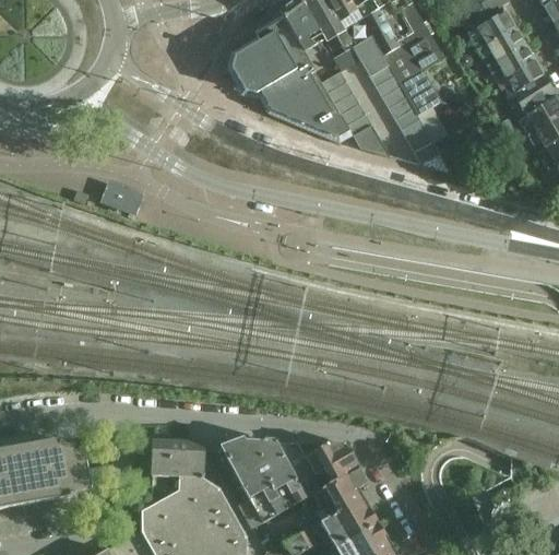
[(302,50),(323,37),(301,0),(292,0),(280,10),(283,14),(282,14),(302,50)]
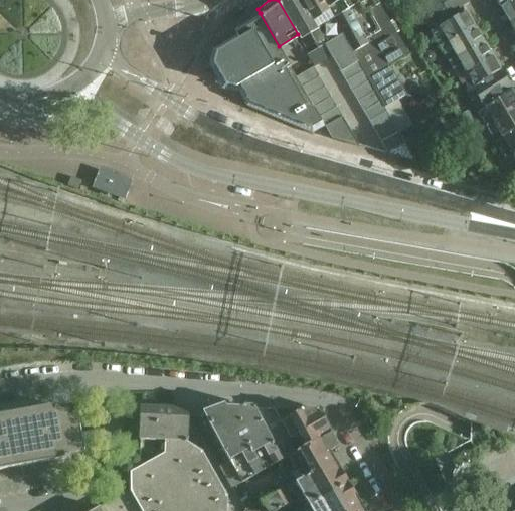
[(278,0),(298,34),(300,37),(308,32),(317,46),(324,42),(325,41),(299,0),(278,0)]
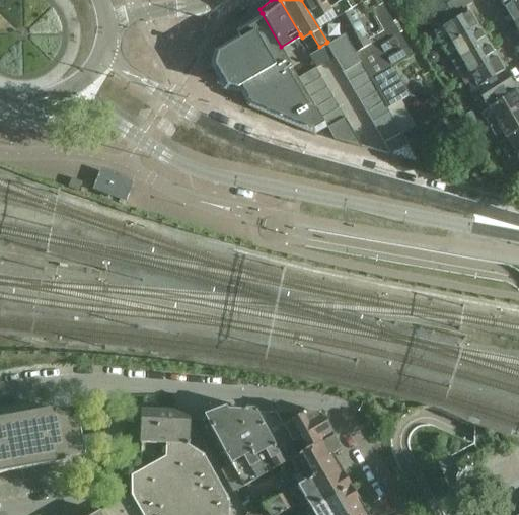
[(301,0),(327,42),(345,32),(329,6),(325,0),(301,0)]
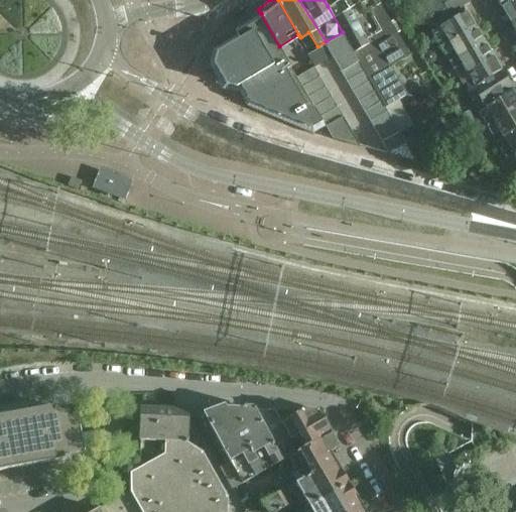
[(351,0),(360,14),(355,17),(346,0),(337,0),(328,6),(343,32),(358,59),(364,68),(369,78),(375,88),(381,98),(387,108),(392,118),(399,129),(400,132),(414,123),(400,97),(407,92),(392,64),(411,53),(379,0),(351,0)]
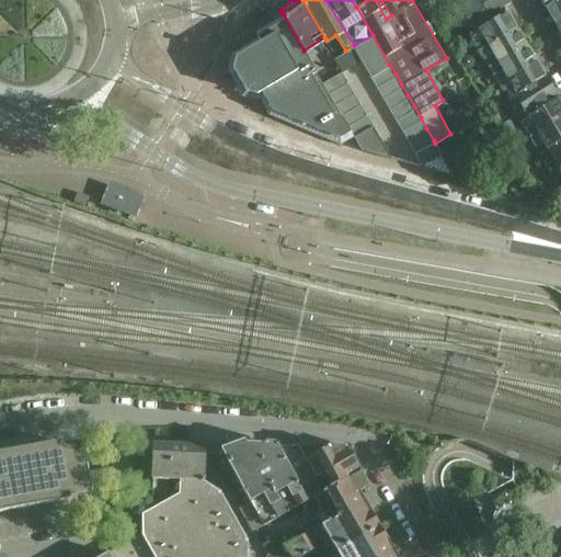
[(462,20),(484,7),(480,0),(458,0),(459,1),(453,4),(462,20)]
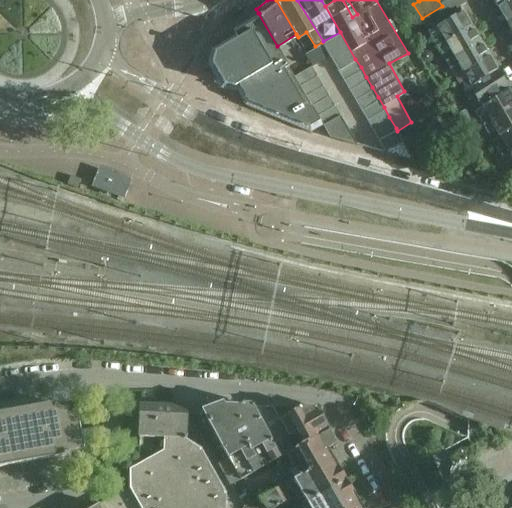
[(438,0),(445,11),(464,0),(438,0)]
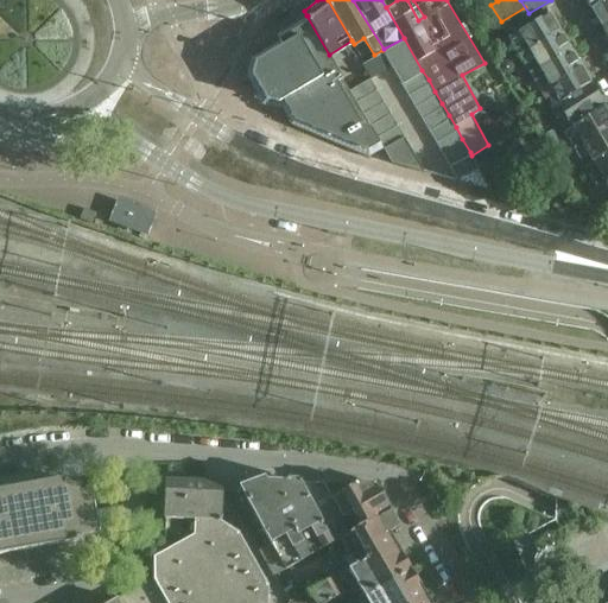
[(599,0),(590,5),(601,23),(607,18),(607,0),(599,0)]
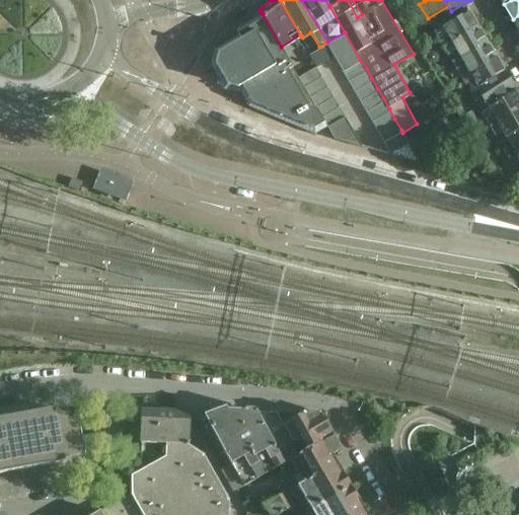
[(477,22),(468,7),(435,30),(439,38),(447,32),(451,41),(477,22)]
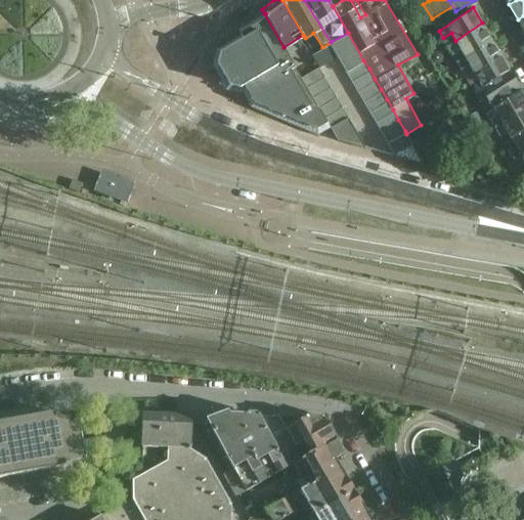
[(212,62),(213,63),(227,88),(241,91),(243,90),(251,104),(317,133),(330,126),(323,116),(318,105),(312,95),(306,86),(301,77),(284,47),(264,13),(237,28),(242,34),(216,47),(212,62)]
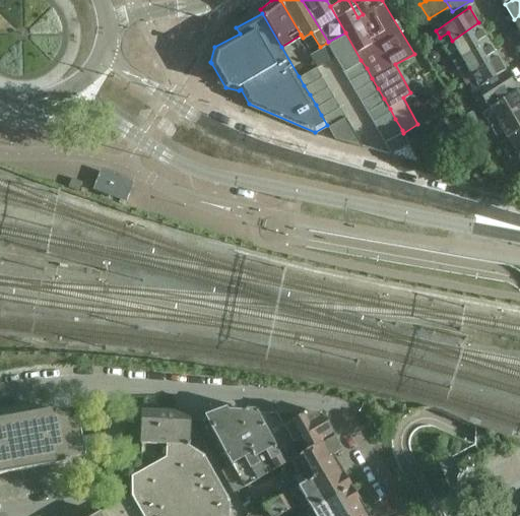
[(488,38),(483,30),(478,22),(452,41),(444,45),(449,52),(456,47),(461,55),(488,38)]
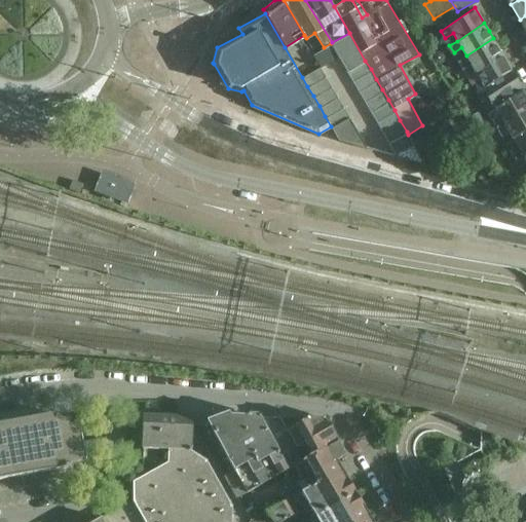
[(332,42),(331,43),(338,56),(347,71),(365,61),(349,33),(332,42)]
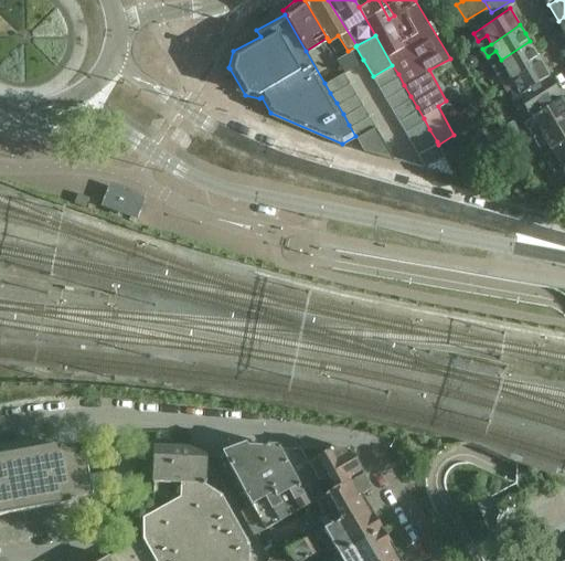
[(540,57),(530,41),(501,60),(492,65),(497,73),(505,67),(511,76),(540,57)]
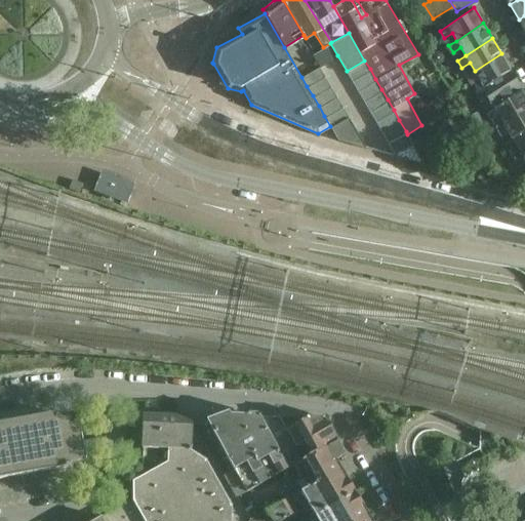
[(323,47),(322,48),(329,61),(337,55),(330,43),(323,47)]
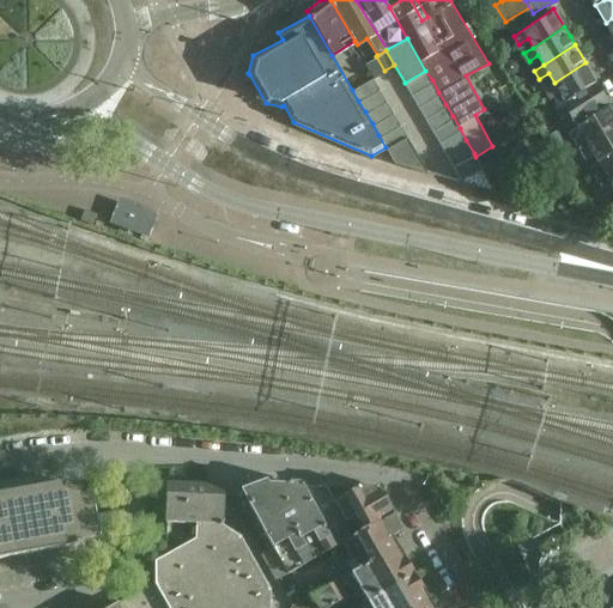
[(376,56),(364,62),(374,77),(384,71),(376,56)]
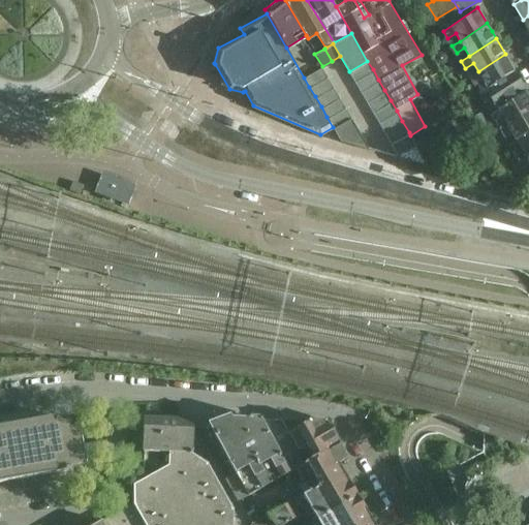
[(514,69),(505,54),(478,71),(469,76),(474,84),(483,79),(487,88),(514,69)]
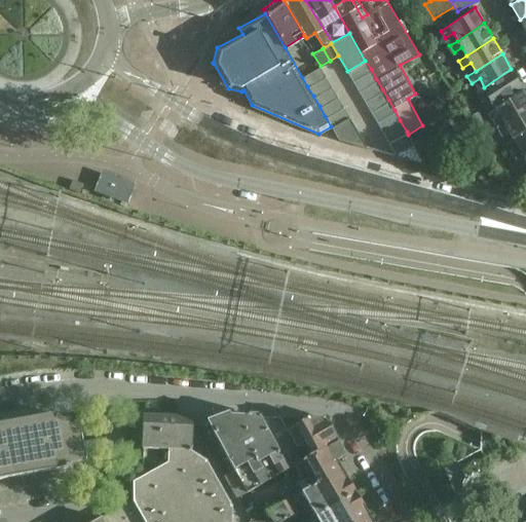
[(365,61),(347,71),(352,79),(371,69),(365,61)]
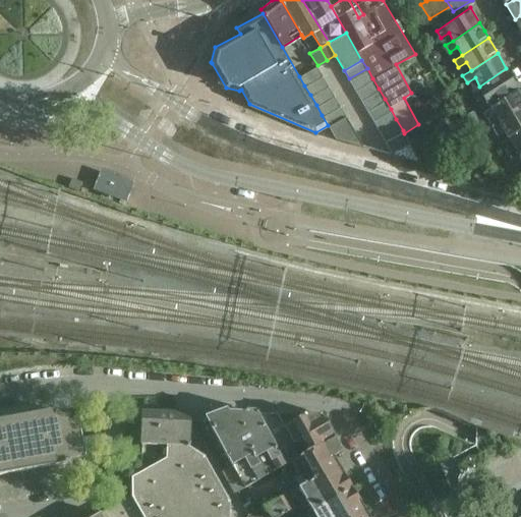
[(317,65),(299,76),(304,85),(323,74),(317,65)]
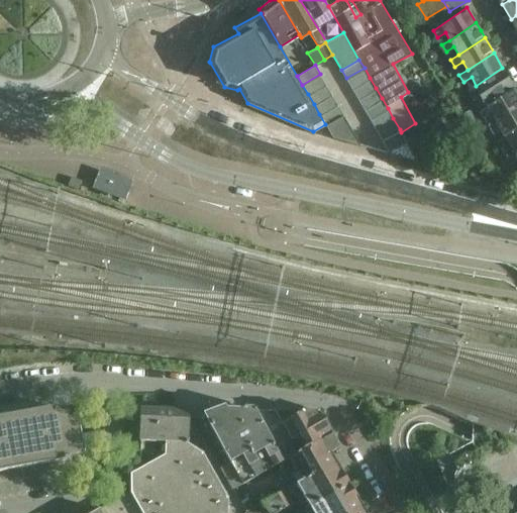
[(365,68),(346,78),(352,88),(370,78),(365,68)]
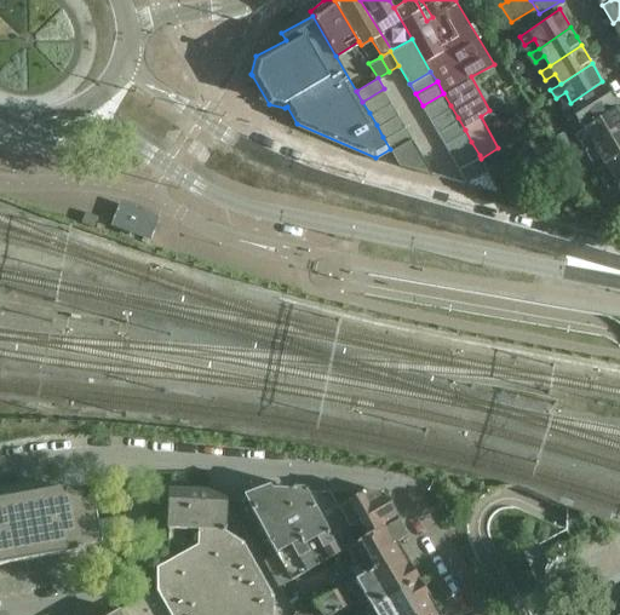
[(614,101),(602,81),(570,103),(562,109),(568,118),(577,113),(583,121),(614,101)]
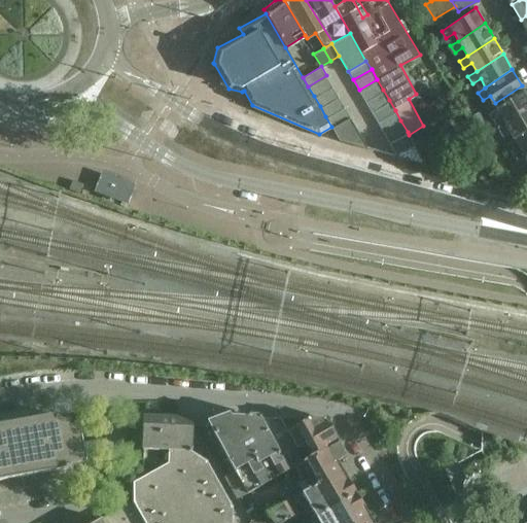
[(326,75),(308,86),(314,96),(331,85),(326,75)]
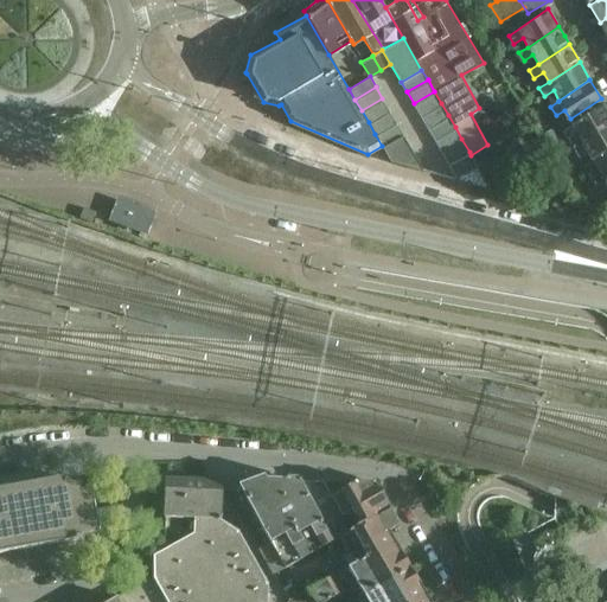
[(434,91),(414,103),(421,116),(441,103),(434,91)]
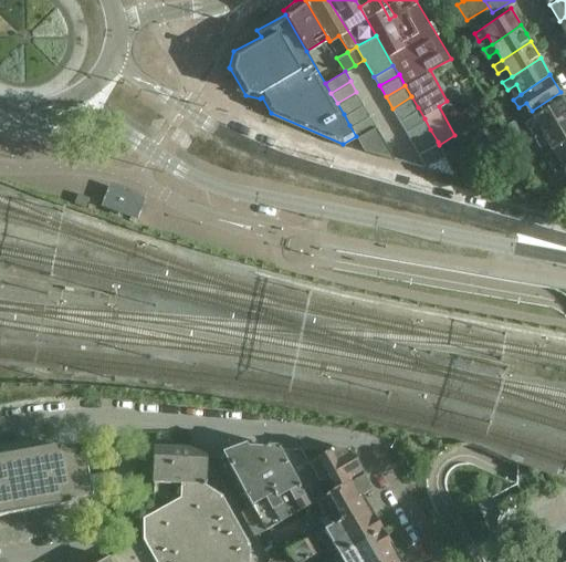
[(356,92),(337,103),(344,114),(363,103),(356,92)]
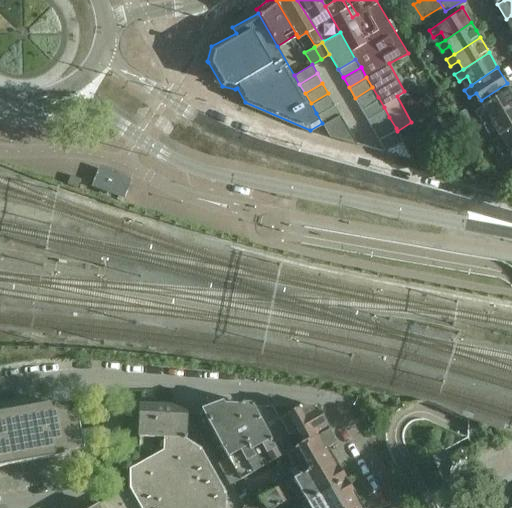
[(511,104),(511,93),(508,86),(483,103),(487,109),(478,114),(483,122),(511,104)]
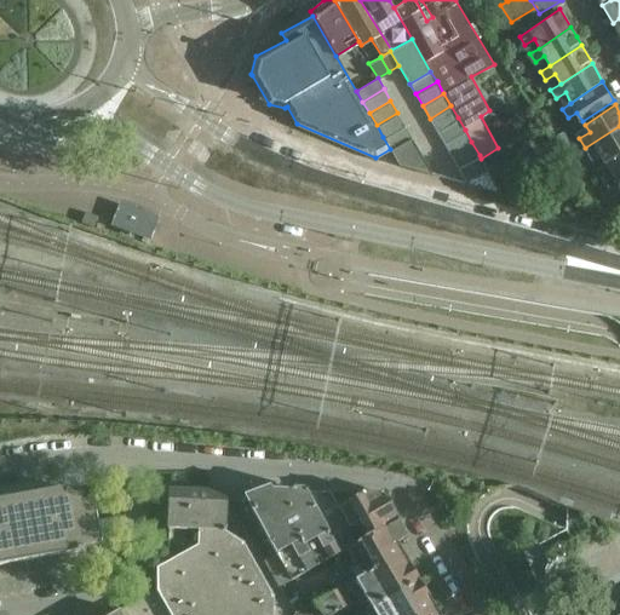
[(451,105),(430,119),(437,130),(458,118),(451,105)]
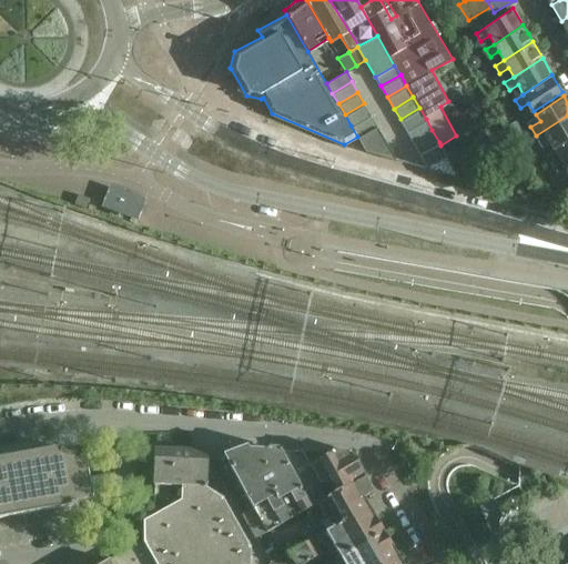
[(364,103),(345,114),(351,126),(371,114),(364,103)]
